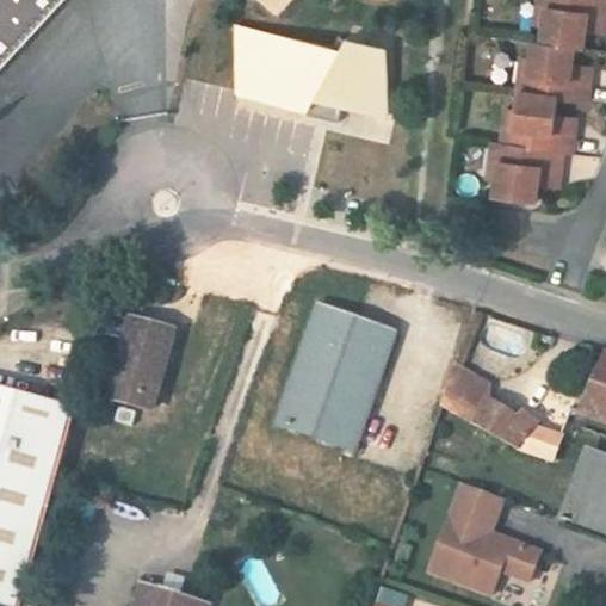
[(0,60),(59,0),(0,0),(0,60)]
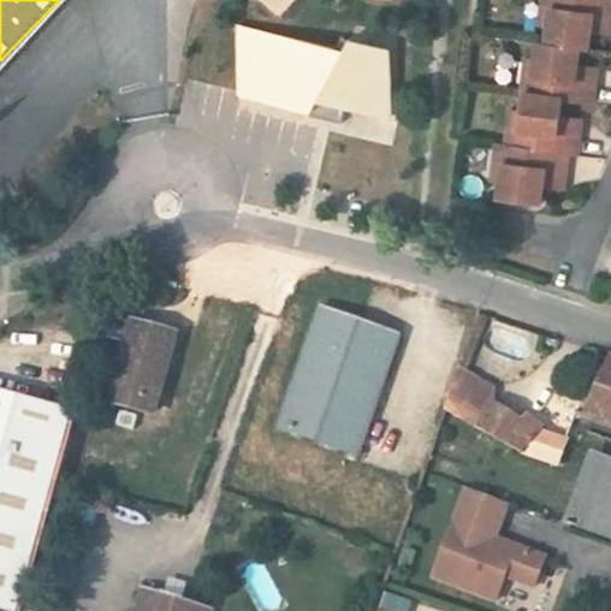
[(526,98),(522,118),(516,149),(509,148),(503,182),(499,202),(543,208),(546,191),(549,181),(567,184),(571,160),(580,161),(585,138),(564,134),(567,123),(571,106),(595,112),(601,83),(580,79),(581,70),(586,53),(593,54),(597,39),(599,28),(610,29),(610,0),(558,0),(553,31),(550,47),(544,46),(541,64),(535,99),(526,98)]
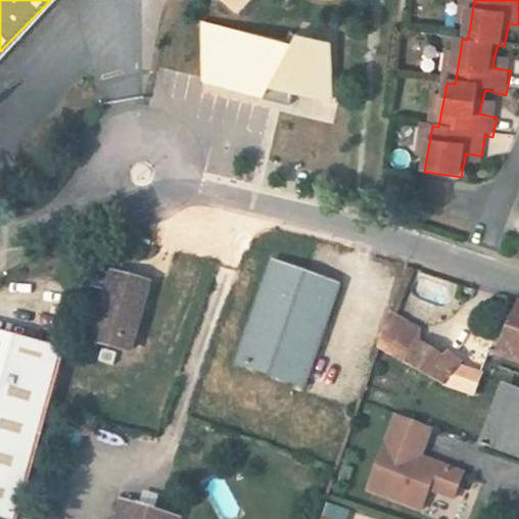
[(467,0),(463,25),(470,27),(474,0),(467,0)]
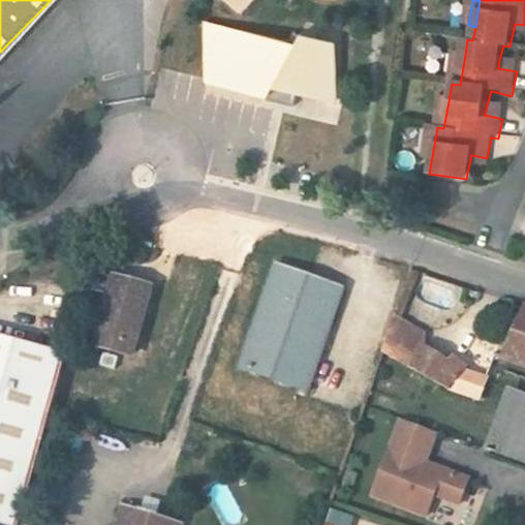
[(290,100),(292,88),(331,98),(329,39),(296,32),(290,41),(201,22),(203,76),(263,90),(261,95),(290,100)]
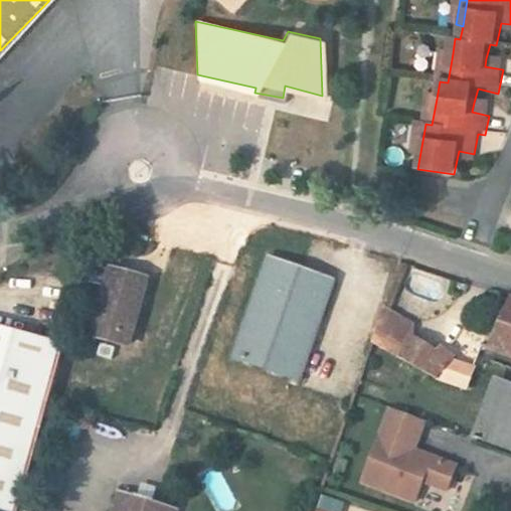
[(499,32),(510,34),(510,24),(501,23),(499,32)]
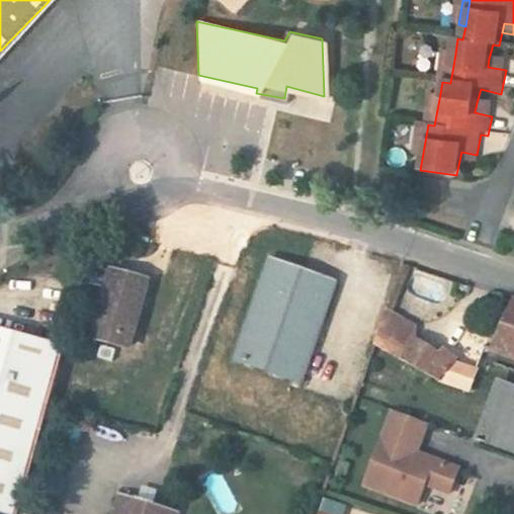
[(448,52),(442,82),(450,83),(455,54),(448,52)]
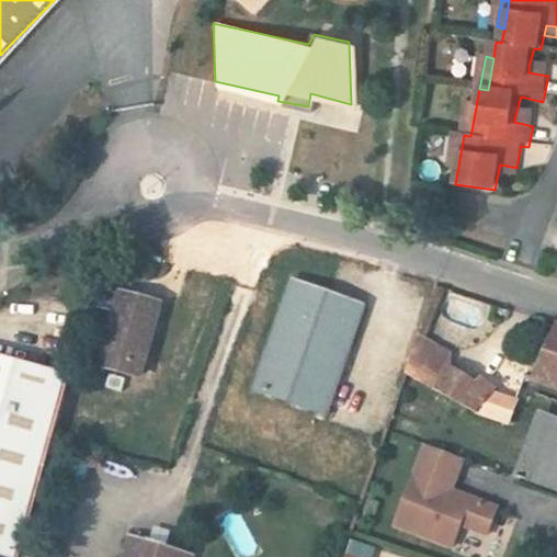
[(529,72),(548,76),(549,67),(530,64),(529,72)]
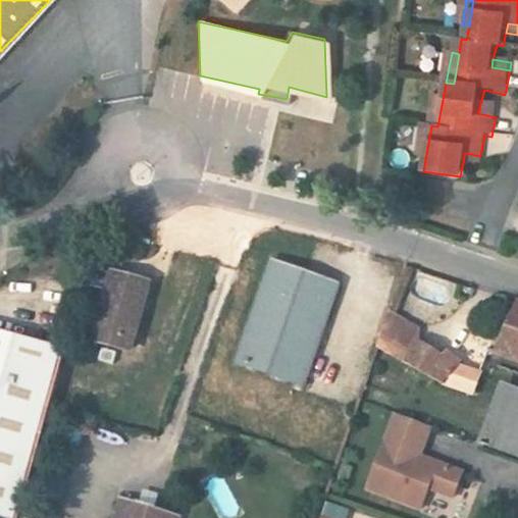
[(443,100),(435,99),(431,125),(437,126),(443,100)]
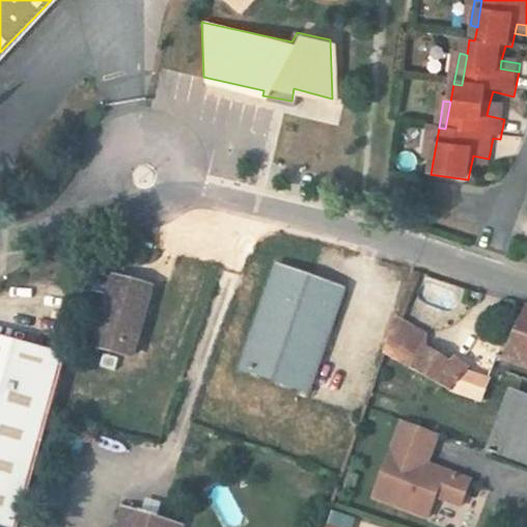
[(487,115),(504,119),(506,109),(489,106),(487,115)]
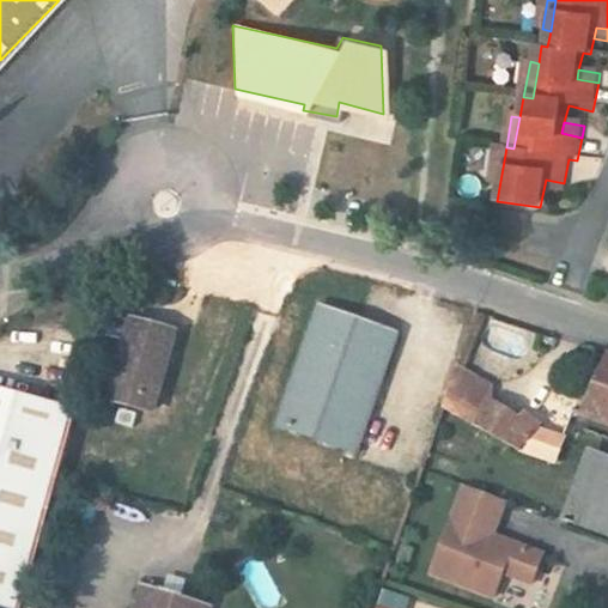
[(497,146),(491,180),(500,181),(506,147),(497,146)]
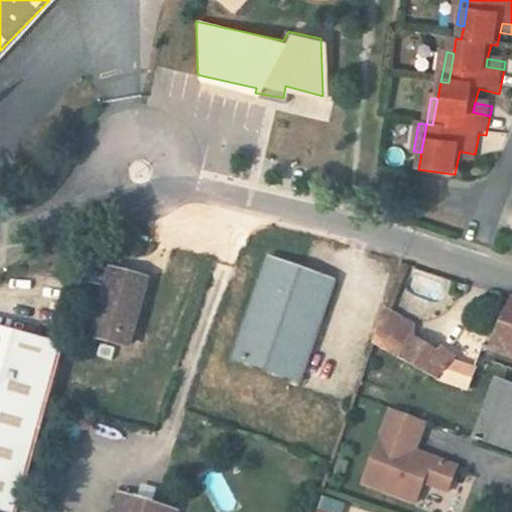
[(458,160),(473,163),(475,154),(460,151),(458,160)]
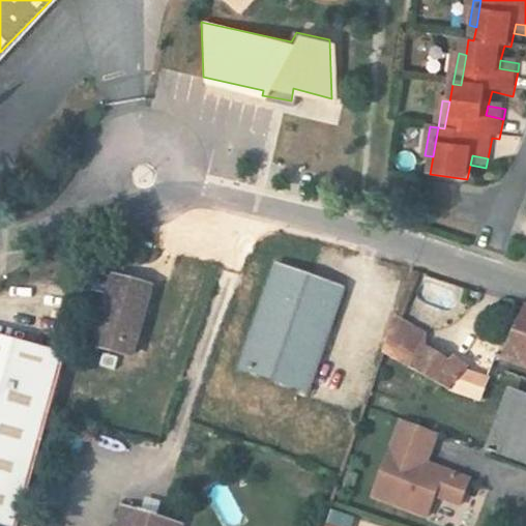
[(313,391),(346,286),(272,261),(236,363),(313,391)]
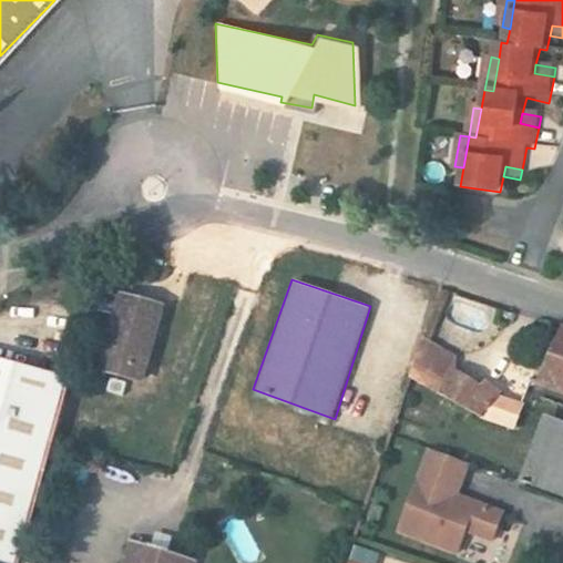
[(142,382),(164,304),(116,292),(92,367),(142,382)]
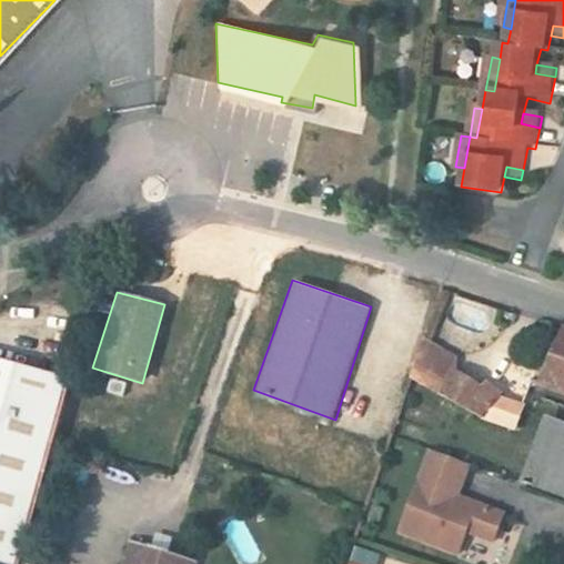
[(563,323),(562,323),(536,384),(563,392),(563,323)]
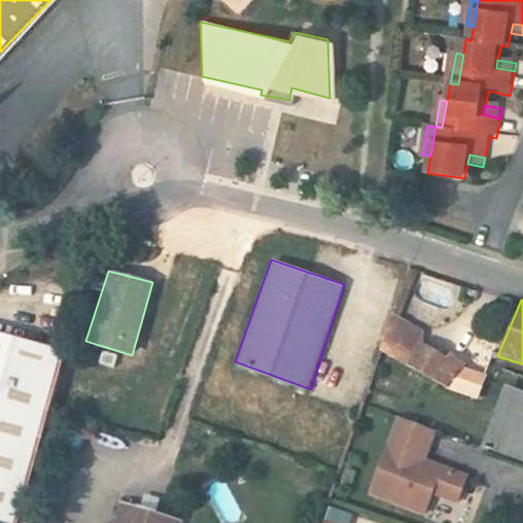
[(458,351),(436,340),(439,324),(406,312),(394,346),(464,386),(485,394),(495,369),(476,361),(480,352),(494,356),(497,347),(471,338),(458,351)]
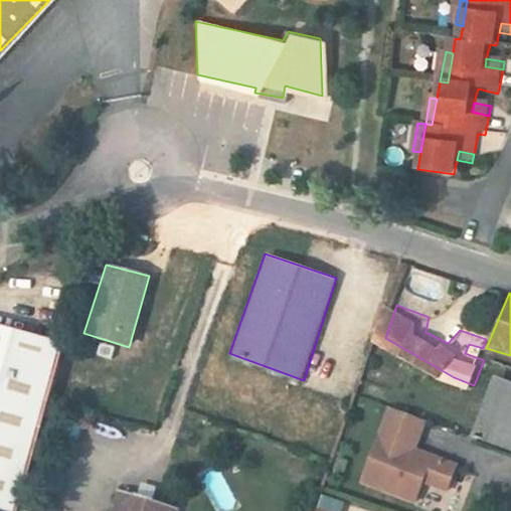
[(0,510),(2,510),(20,510),(62,342),(0,325),(0,510)]
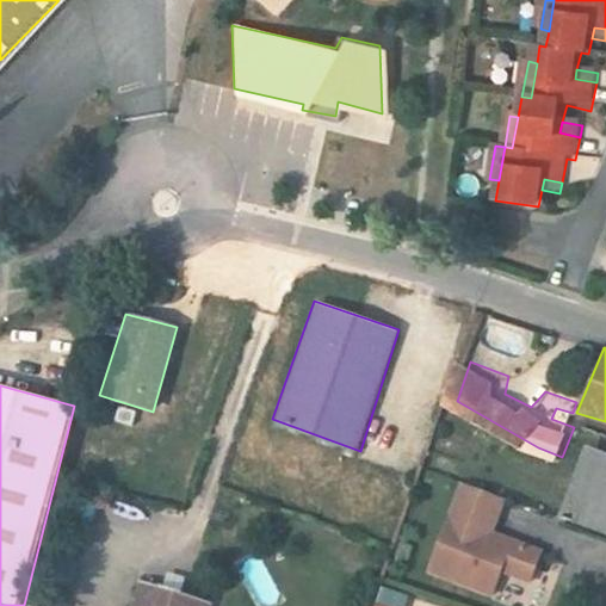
[(574,486),(560,519),(605,535),(605,455),(586,447),(574,486)]
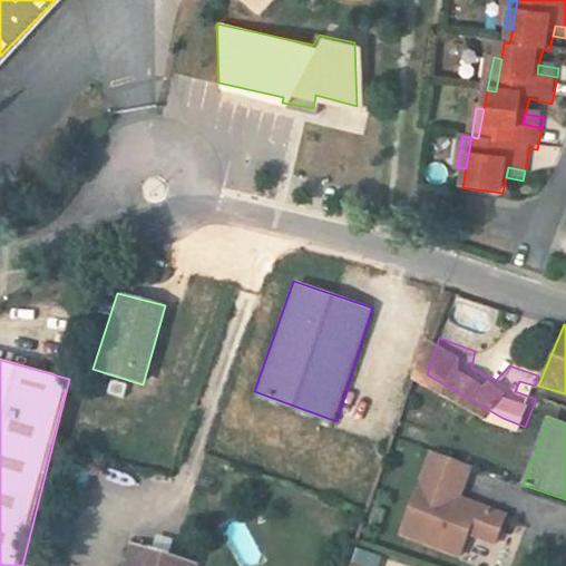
[(470,466),(426,446),(396,529),(462,549),(468,532),(494,540),(505,513),(490,505),(476,499),(460,495),(470,466)]
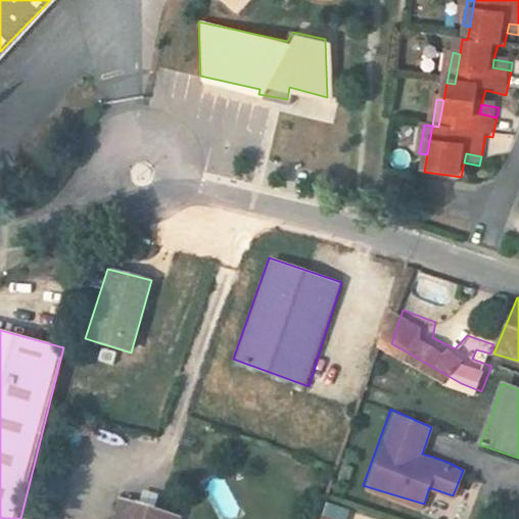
[(116,493),(108,518),(192,518),(193,518),(116,493)]
